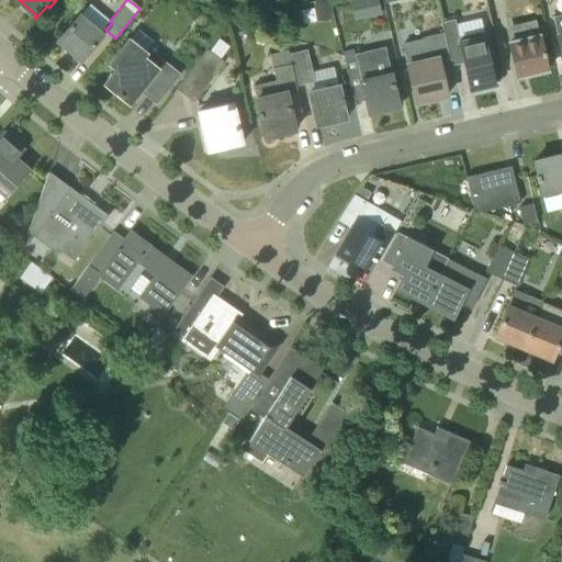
[(103,31),(105,30),(112,23),(110,21),(104,17),(101,19),(87,7),(82,11),(57,41),(80,60),(104,32),(103,31)]
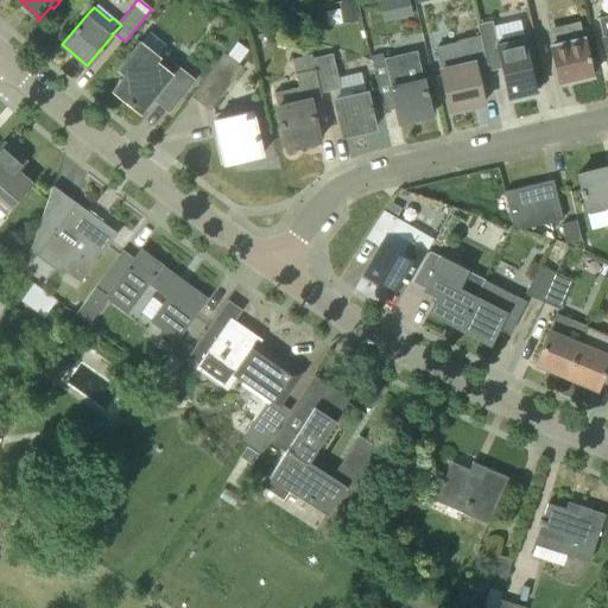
[(477,24),(480,35),(486,63),(499,61),(507,97),(512,96),(512,100),(533,95),(532,92),(536,90),(523,33),(495,40),(492,20),(477,24)]
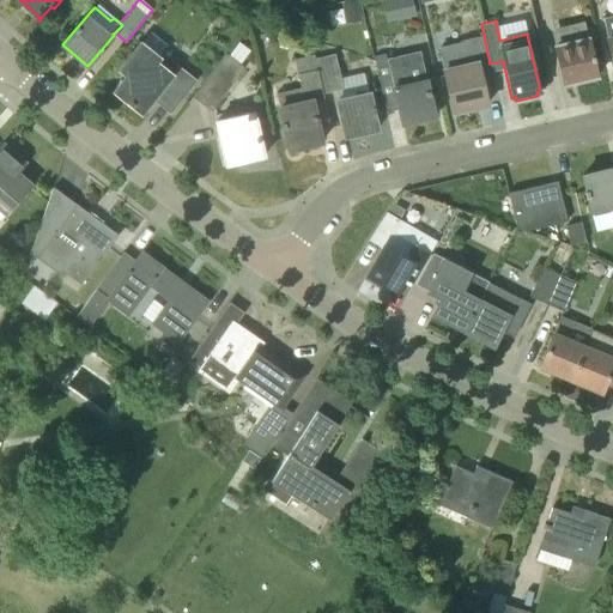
[(588,35),(584,20),(552,28),(554,43),(556,43),(565,84),(596,76),(588,35)]
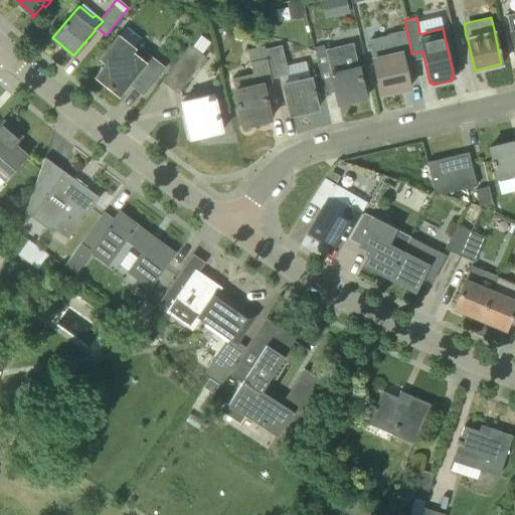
[(98,59),(105,65),(97,75),(109,86),(107,88),(111,90),(112,89),(119,95),(129,80),(144,93),(142,95),(143,96),(164,68),(137,46),(143,37),(127,23),(98,59)]
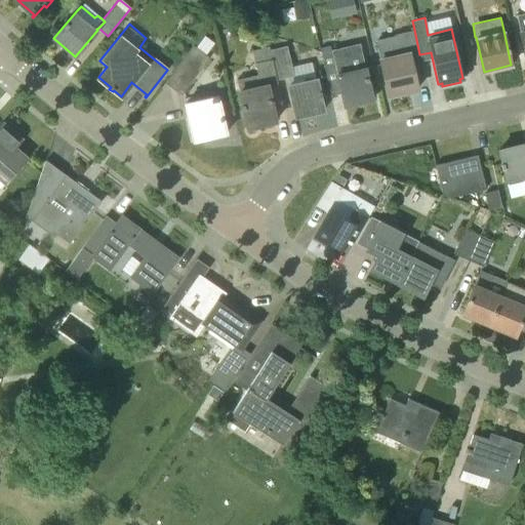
[(419,54),(414,30),(395,34),(396,35),(375,40),(379,57),(380,57),(389,94),(417,88),(410,59),(420,57),(419,54)]
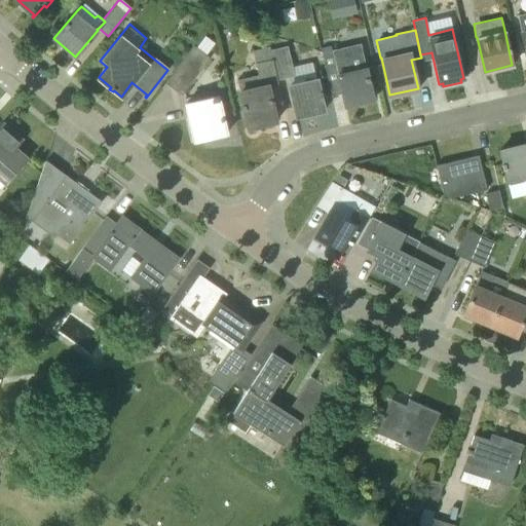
[(288,45),(270,49),(277,80),(295,76),(288,45)]
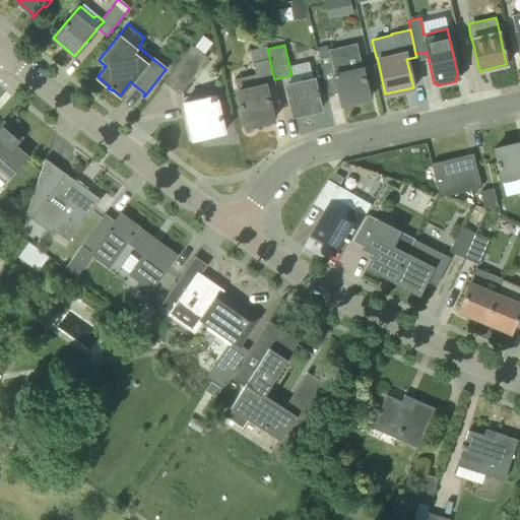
[(177,86),(201,55),(190,46),(166,78),(177,86)]
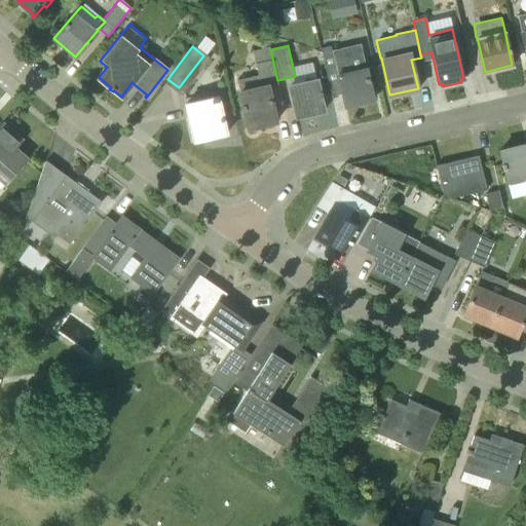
[(278,83),(277,80),(270,49),(269,46),(253,50),(258,74),(236,79),(249,129),(276,123),(268,86),(278,83)]
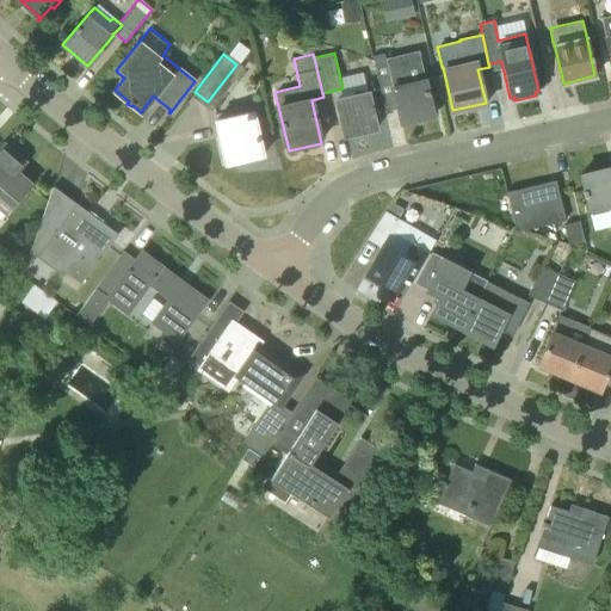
[(389,68),(387,57),(374,60),(386,112),(397,109),(401,122),(402,122),(401,119),(417,116),(417,118),(434,115),(421,61),(389,68)]
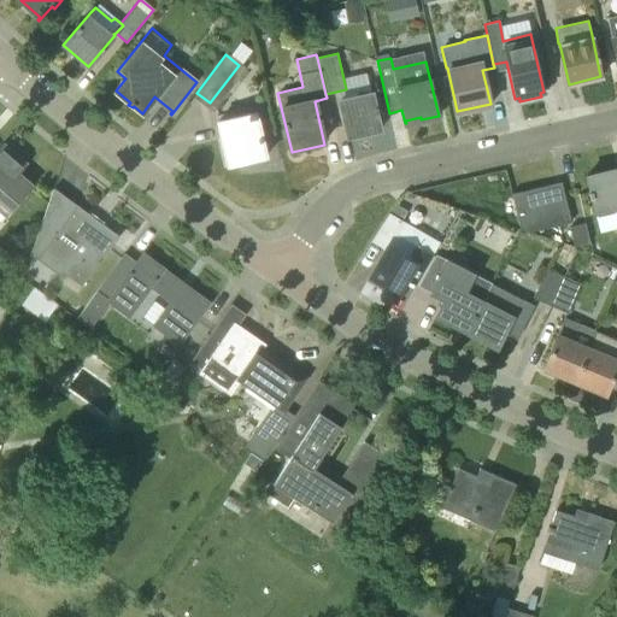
[(348,136),(380,129),(371,90),(339,98),(348,136)]
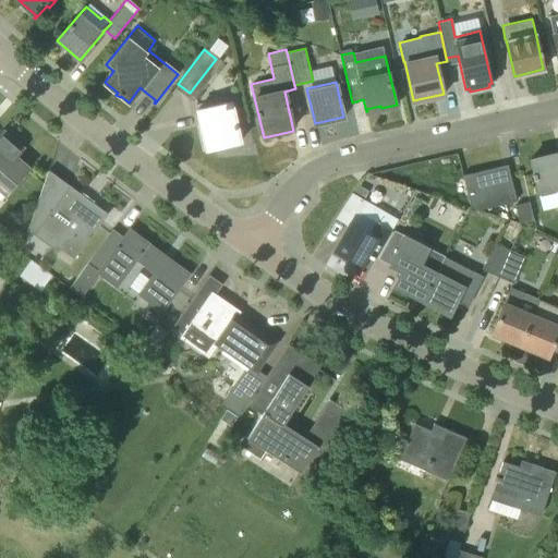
[(206,149),(240,141),(231,102),(197,110),(206,149)]
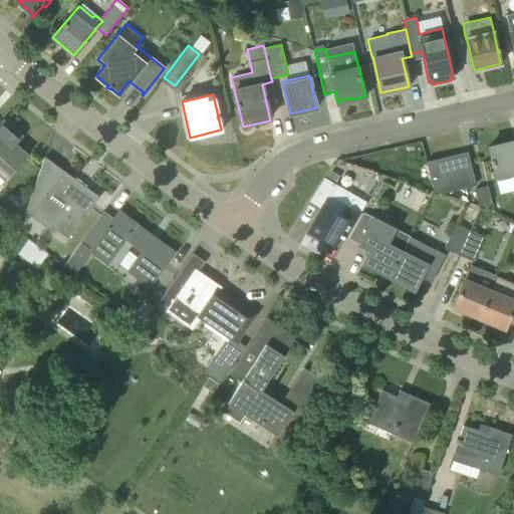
[(0,122),(0,169),(7,176),(27,153),(16,144),(23,137),(3,119),(0,122)]
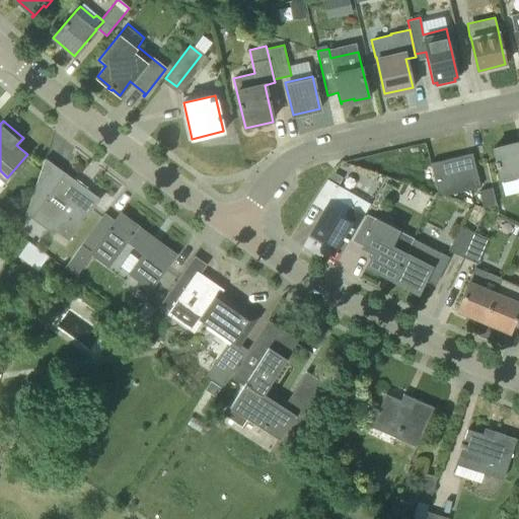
[(505,195),(518,192),(518,141),(494,148),(505,195)]
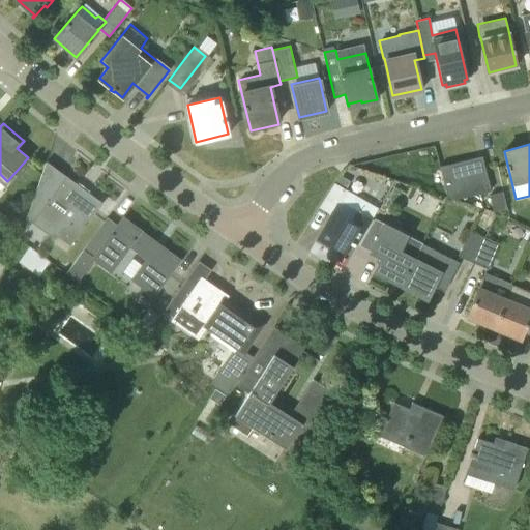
[(457,199),(491,190),(482,156),(440,166),(446,197),(457,199)]
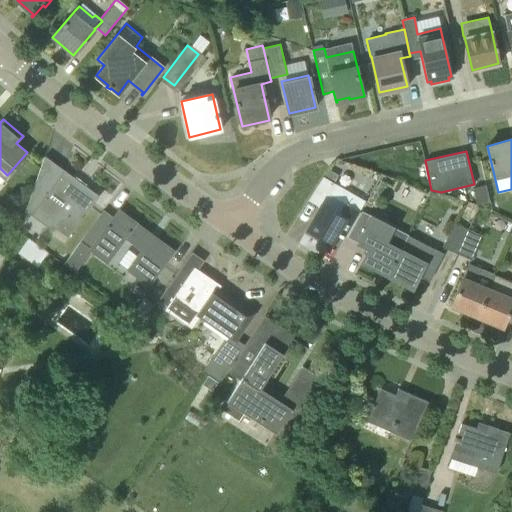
[(99,196),(64,170),(45,156),(35,181),(27,204),(35,210),(38,207),(54,218),(50,225),(68,238),(99,196)]
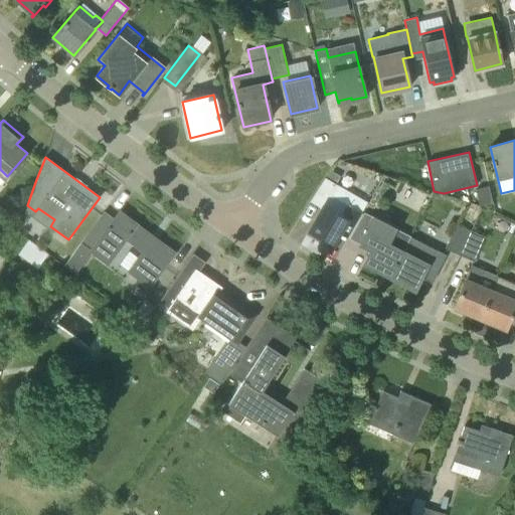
[(342,176),(330,169),(324,178),(337,185),(342,176)]
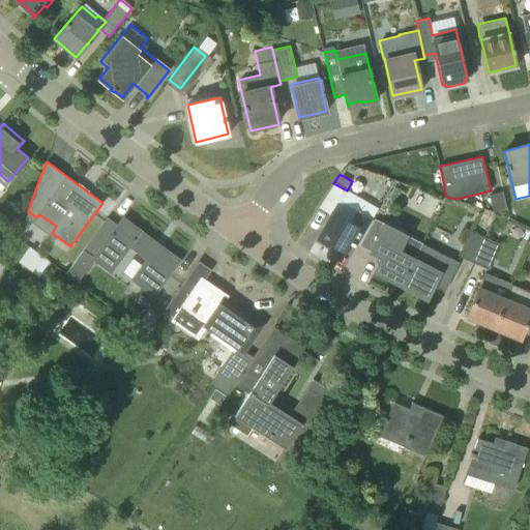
[(331,215),(318,238),(342,252),(357,226),(366,232),(373,219),(355,209),(341,202),(347,190),(333,183),(319,208),(331,215)]
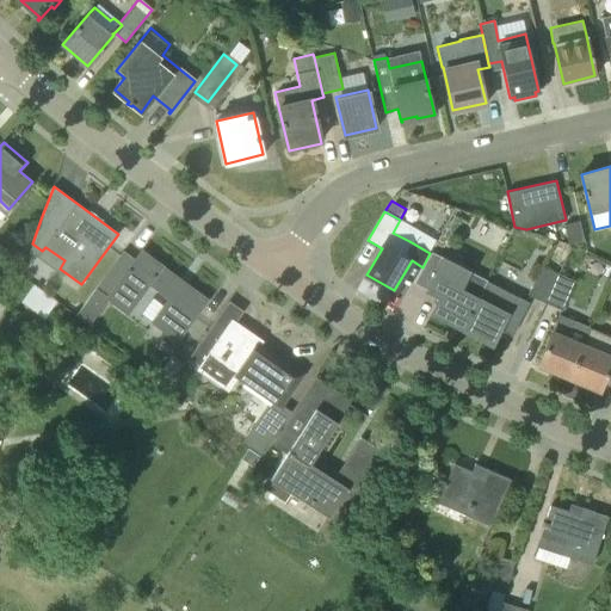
[(568,244),(584,240),(580,221),(563,224),(568,244)]
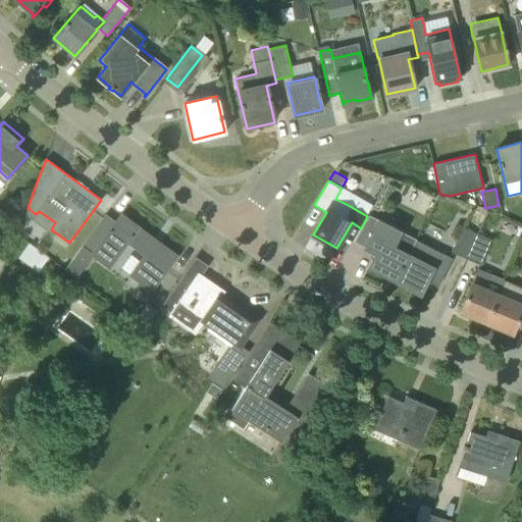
[(138,227),(121,214),(116,222),(106,214),(81,248),(93,257),(109,269),(127,244),(144,255),(128,275),(150,292),(176,256),(138,227)]
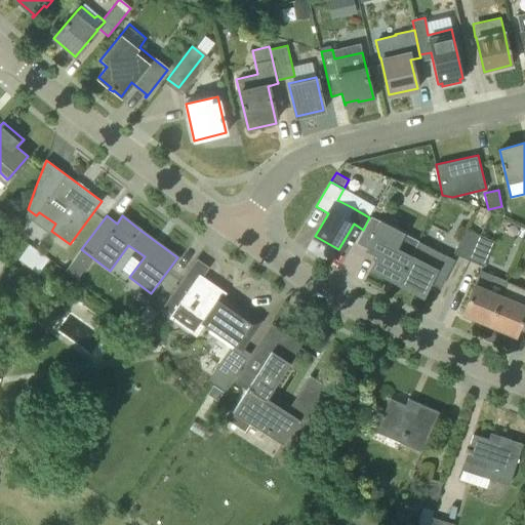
[(417,238),(381,221),(367,249),(377,254),(371,268),(397,281),(416,239),(417,238)]
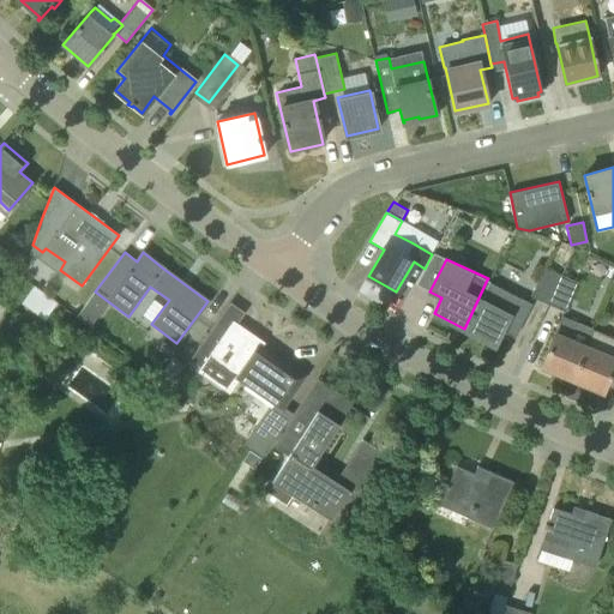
[(548,305),(561,275),(545,266),(530,296),(548,305)]
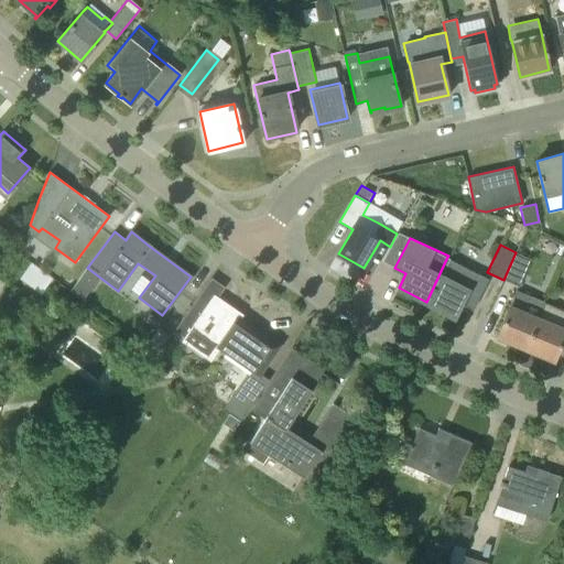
[(519,286),(531,259),(516,252),(503,280),(519,286)]
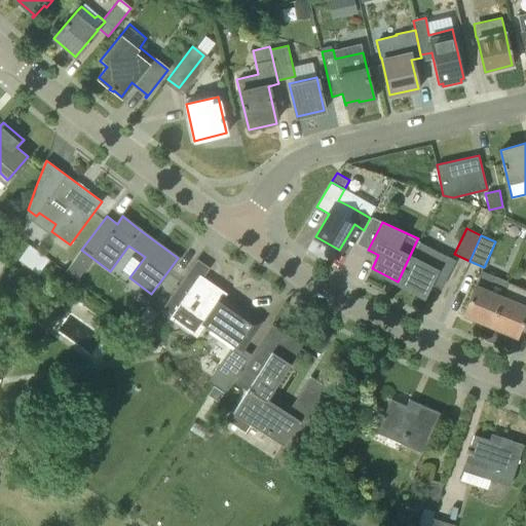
[(442,288),(455,260),(420,240),(417,239),(398,282),(424,296),(430,282),(442,288)]
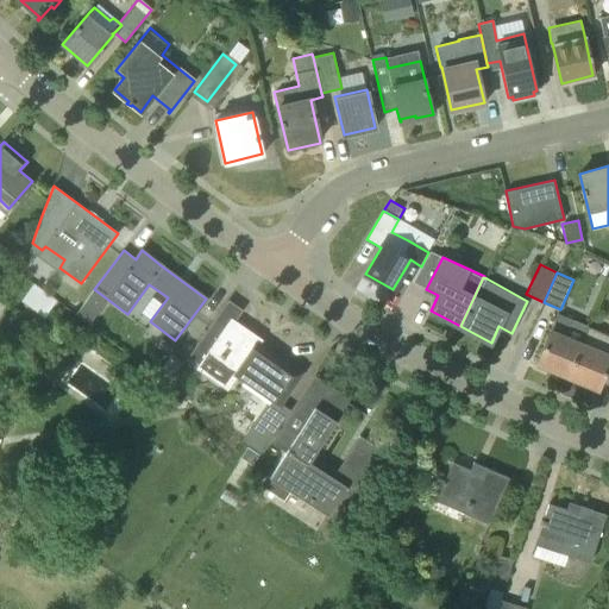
[(44,320),(57,302),(33,284),(20,302),(44,320)]
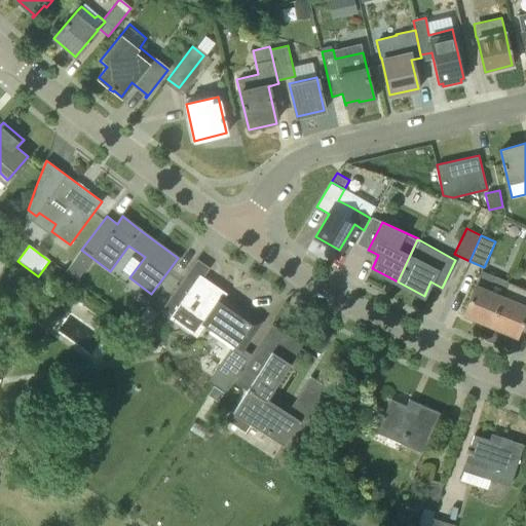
[(76,282),(94,259),(81,250),(64,272),(76,282)]
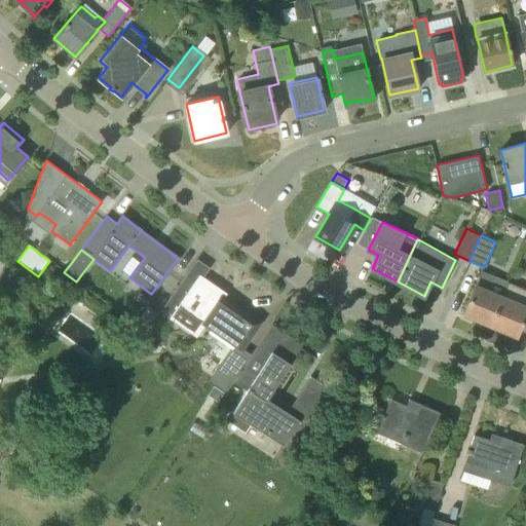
[(243,347),(261,322),(225,297),(226,295),(201,276),(208,268),(195,260),(161,309),(171,315),(168,317),(196,337),(204,326),(234,346),(210,380),(225,391),(251,353),(243,347)]
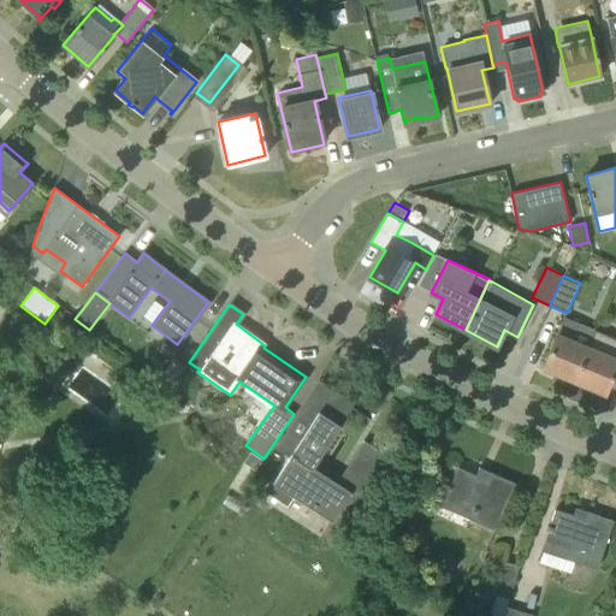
[(575,380),(588,348),(573,341),(580,324),(563,317),(557,332),(543,367),(575,380)]
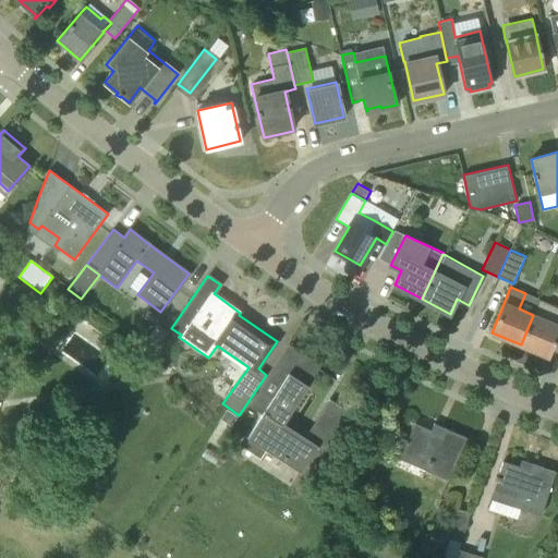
[(557,306),(540,299),(533,315),(521,344),(548,355),(557,332),(557,306)]
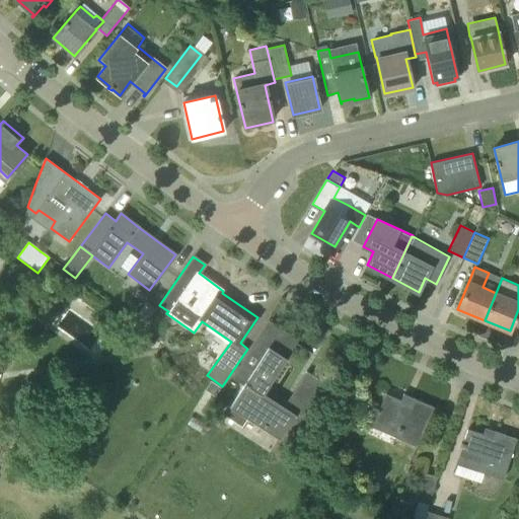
[(134,318),(143,325),(155,308),(146,302),(134,318)]
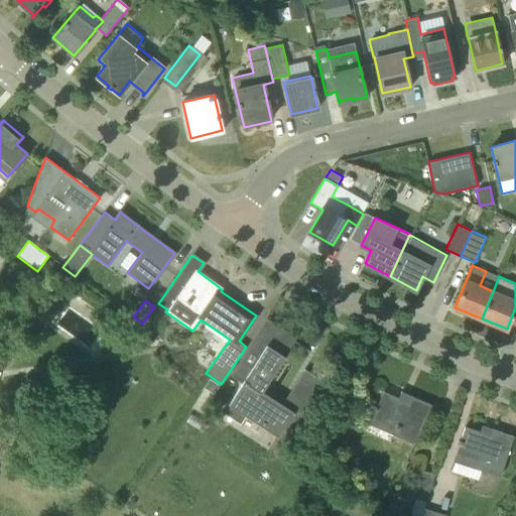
[(262,392),(294,341),(266,323),(241,362),(240,362),(233,373),(244,380),(229,404),(226,402),(220,411),(240,424),(246,415),(278,436),(283,427),(300,437),(313,416),(331,390),(303,372),(286,399),(283,405),(262,392)]
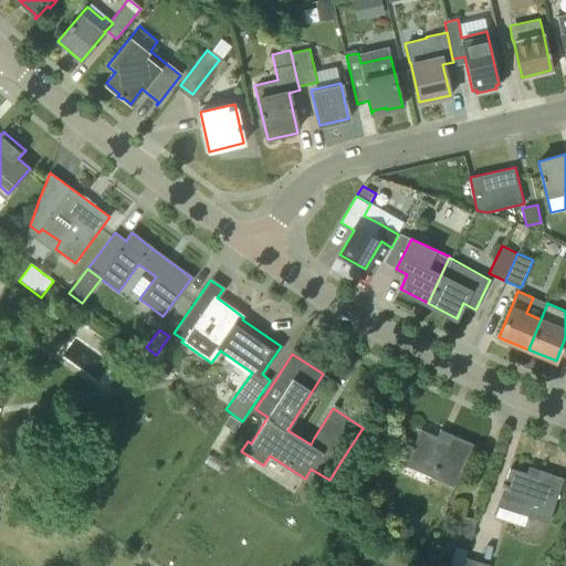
[(447,440),(420,429),(405,465),(454,486),(473,443),(450,433),(447,440)]
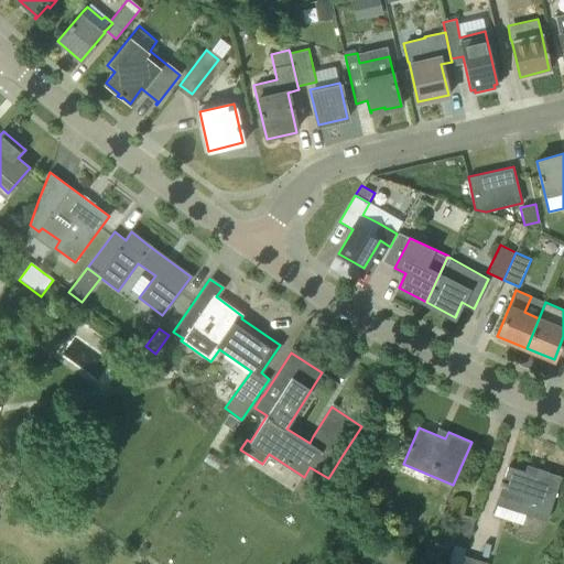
[(535,475),(508,466),(498,495),(495,503),(546,521),(562,476),(538,467),(535,475)]
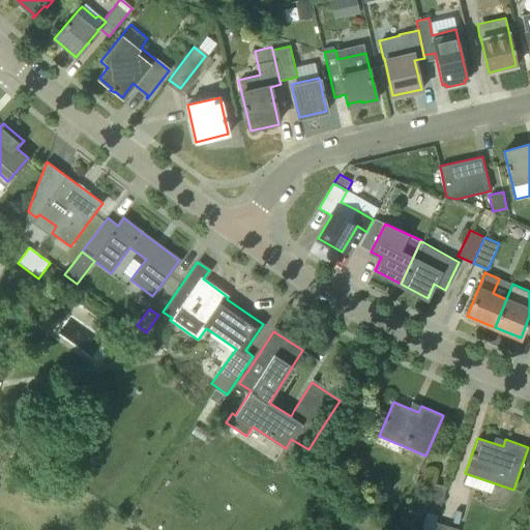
[(438,517),(447,489),(433,483),(423,512),(438,517)]
